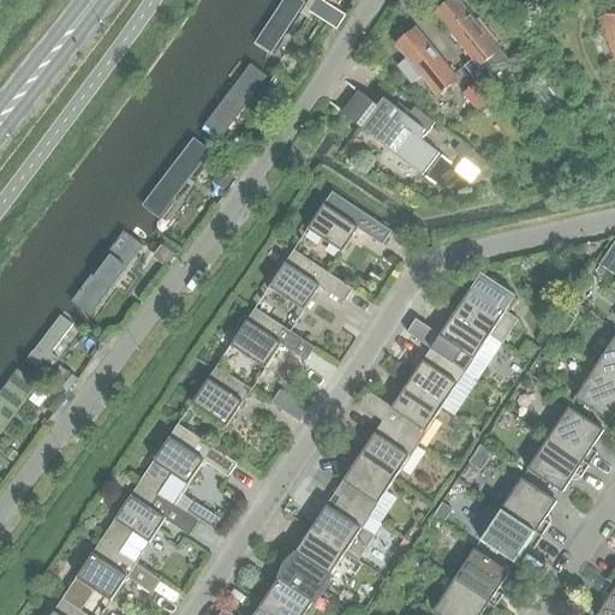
[(299,0),(281,0),(254,45),(272,55),(305,4),(299,0)]
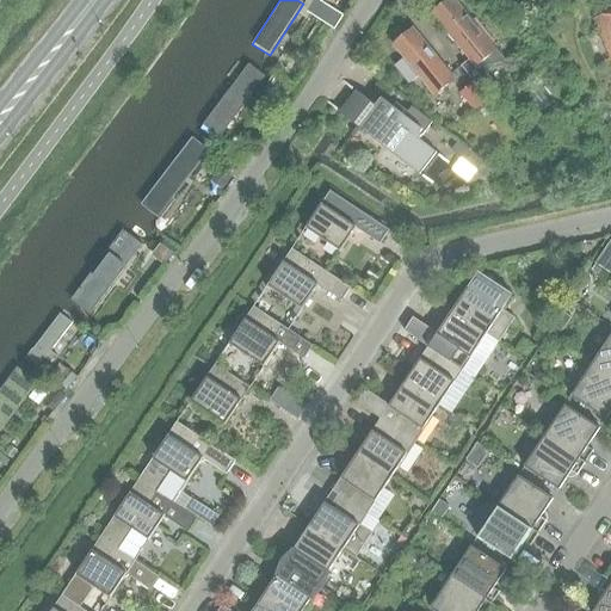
[(343,17),(316,0),(313,0),(306,12),(334,31),(343,17)]
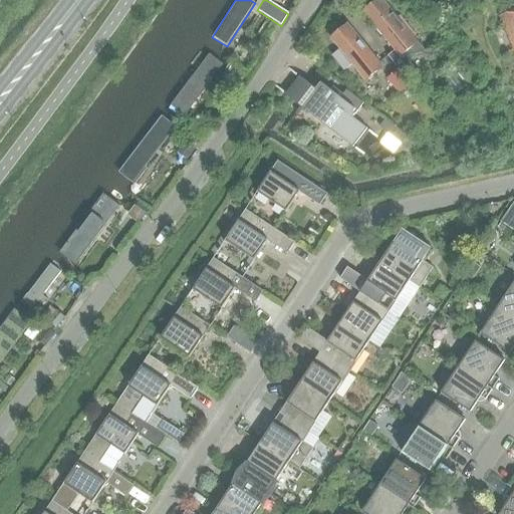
[(383,37),(394,49),(387,55),(404,76),(411,70),(408,55),(425,52),(381,0),(375,0),(362,11),(383,37)]
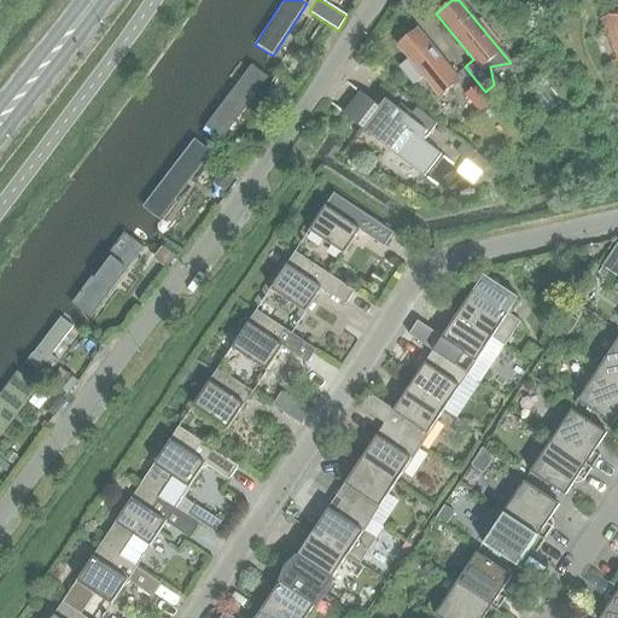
[(617,9),(598,17),(617,65),(617,9)]
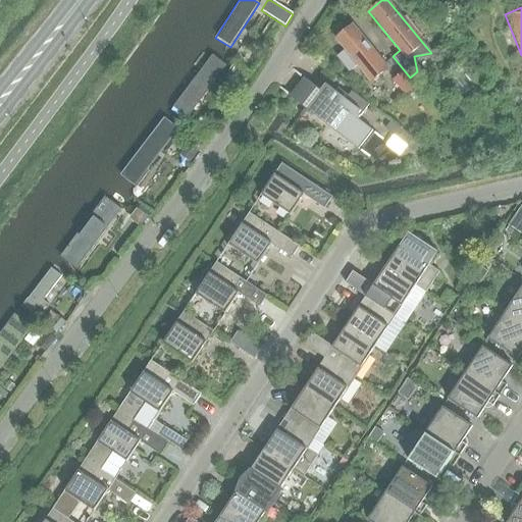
[(334,38),(344,49),(335,55),(349,71),(356,65),(370,83),(387,68),(352,23),(334,38)]
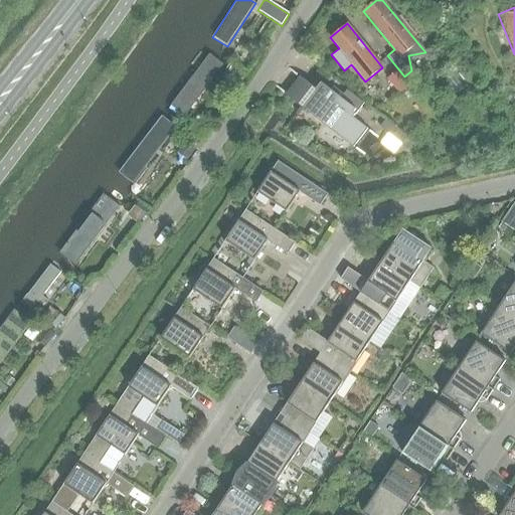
[(209,53),(168,109),(182,119),(223,64),(209,53)]
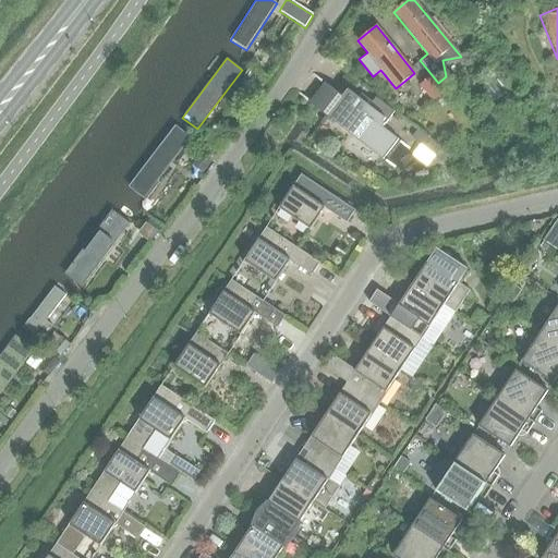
[(431,77),(420,85),(433,100),(443,92),(431,77)]
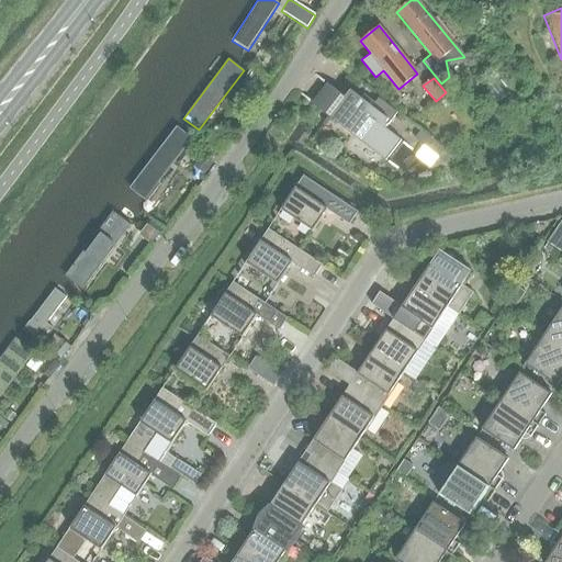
[(344,97),(326,83),(311,103),(384,160),(401,141),(384,128),(396,113),(378,99),(374,103),(363,94),(360,99),(349,90),(344,97)]
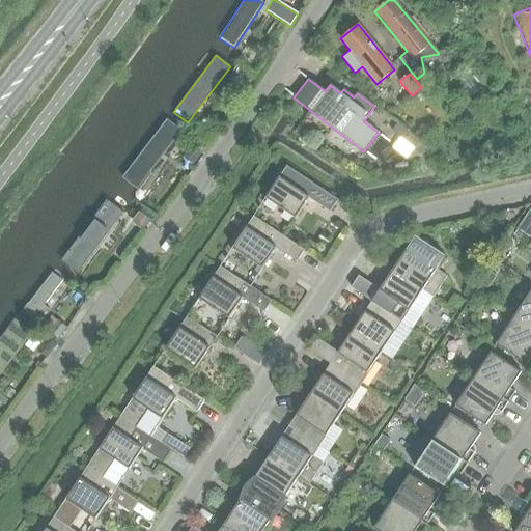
[(426,146),(397,123),(391,132),(420,154),(426,146)]
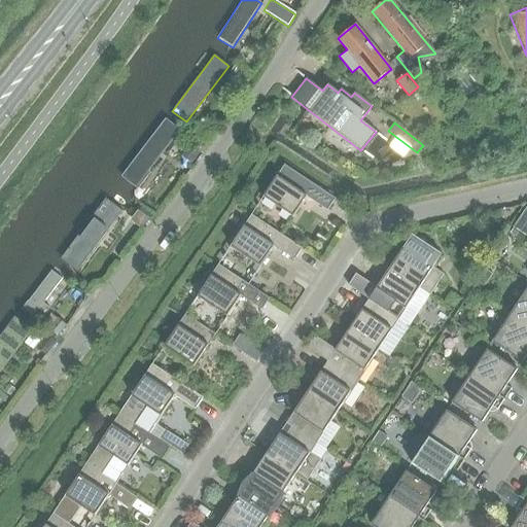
[(165,125),(131,169),(144,179),(178,135),(165,125)]
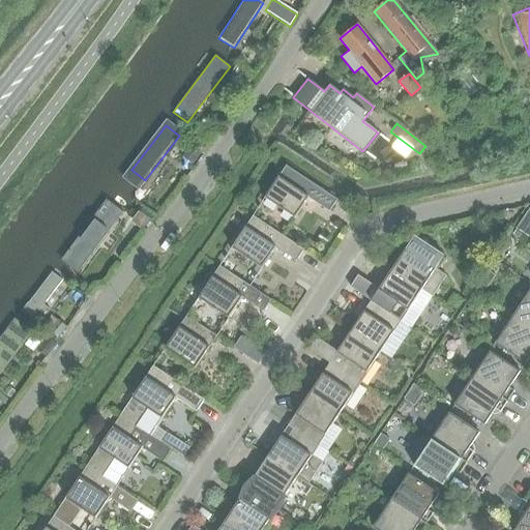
[(193,165),(201,154),(189,146),(182,157),(193,165)]
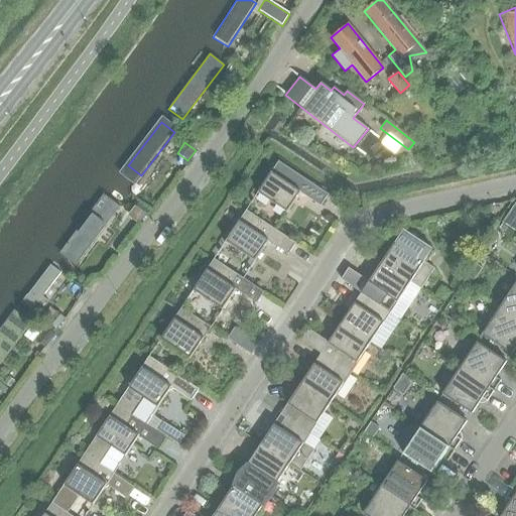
[(307,181),(278,161),(245,211),(275,230),(307,181)]
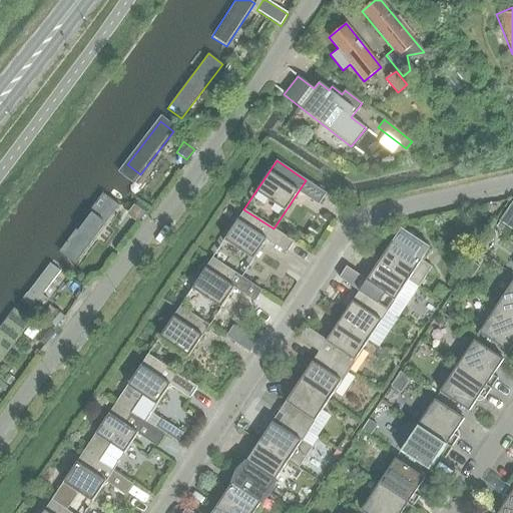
[(102,193),(57,254),(73,266),(118,204),(102,193)]
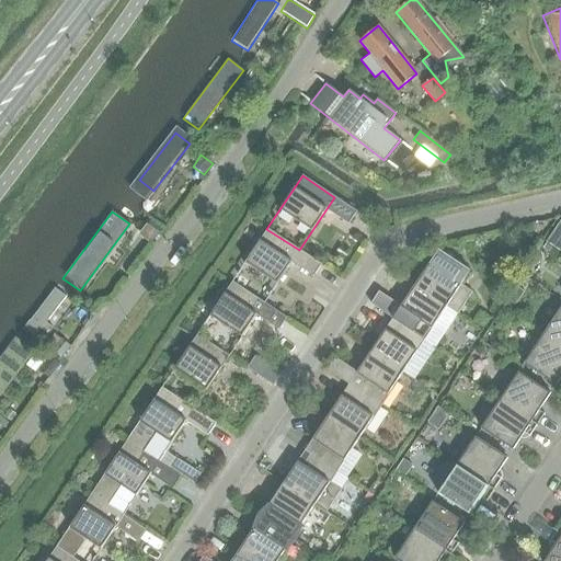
[(560,220),(546,244),(559,253),(560,250),(560,220)]
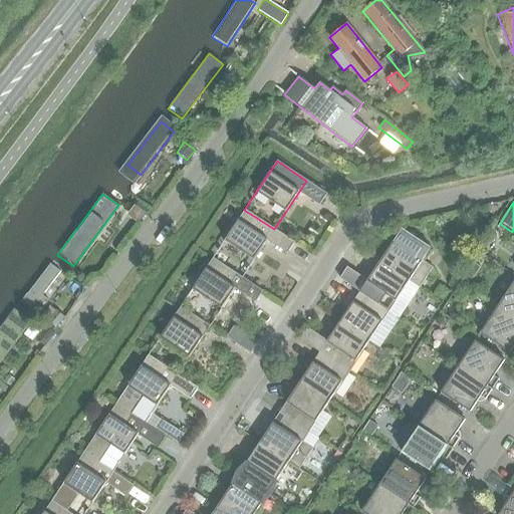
[(135,207),(127,215),(137,223),(144,214),(135,207)]
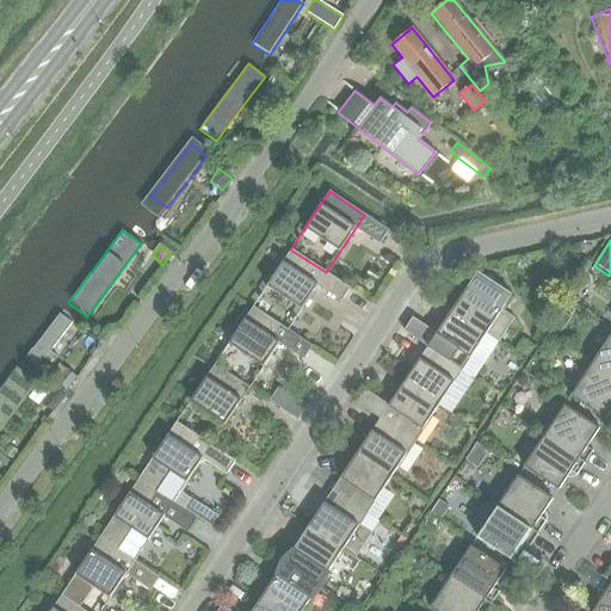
[(290,250),(252,307),(288,331),(316,287),(340,302),(350,288),(326,272),(290,250)]
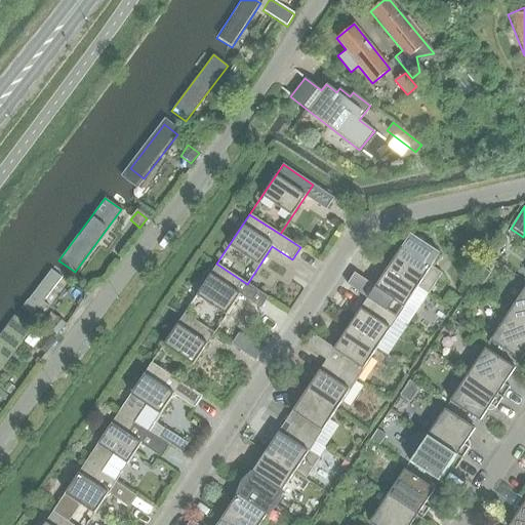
[(387,267),(417,287),(428,294),(441,273),(431,267),(438,256),(408,236),(387,267)]
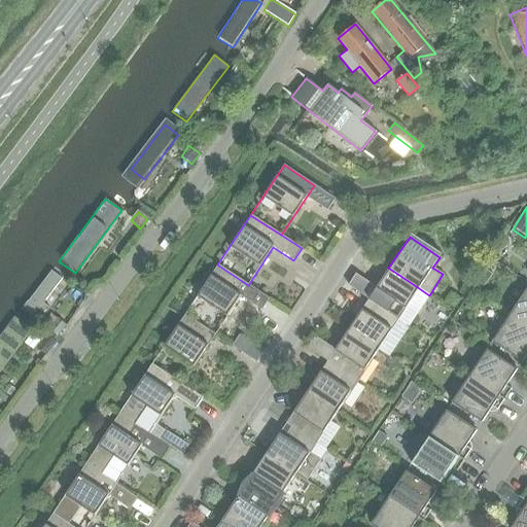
[(217,265),(184,314),(215,335),(240,296),(260,310),(268,299),(248,285),(217,265)]
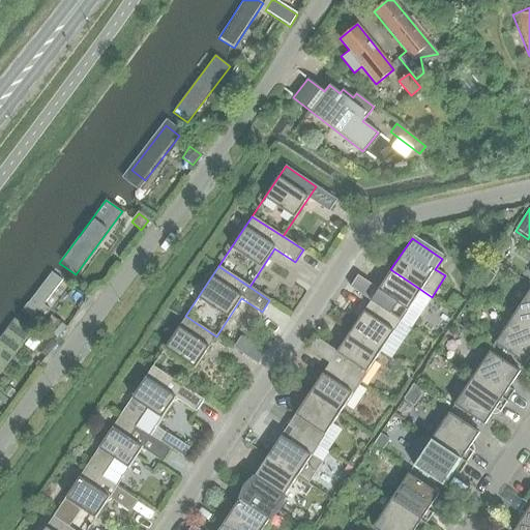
[(55,269),(22,311),(38,323),(70,282),(55,269)]
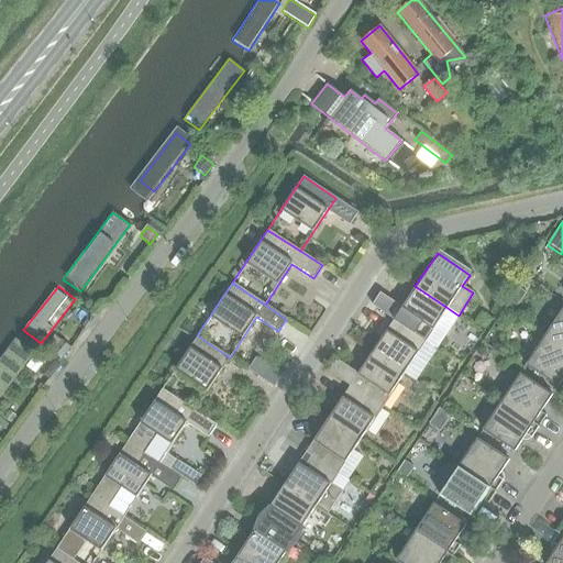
[(426,341),(448,308),(415,286),(393,320),(426,341)]
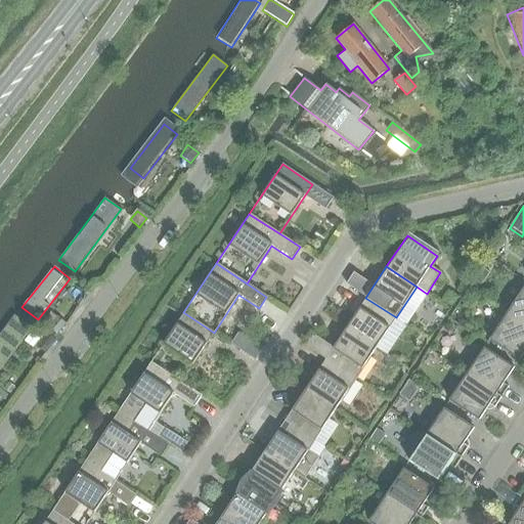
[(481,268),(474,278),(482,284),(489,273),(481,268)]
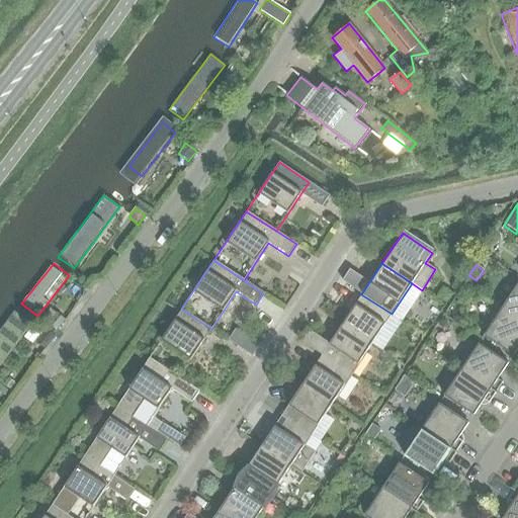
[(501,310),(517,321),(517,283),(501,310)]
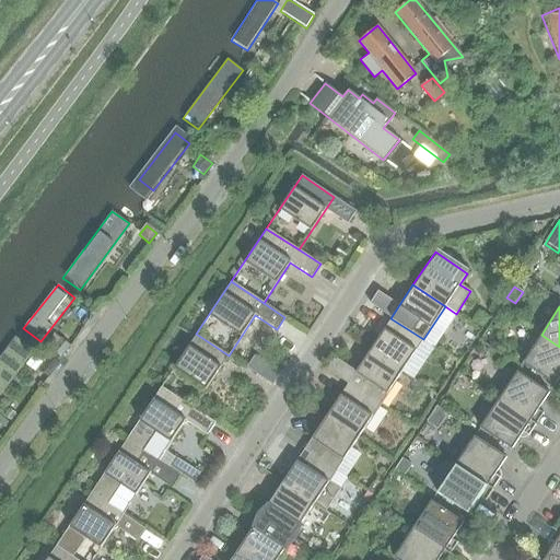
[(423,339),(391,318),(370,351),(401,372),(423,339)]
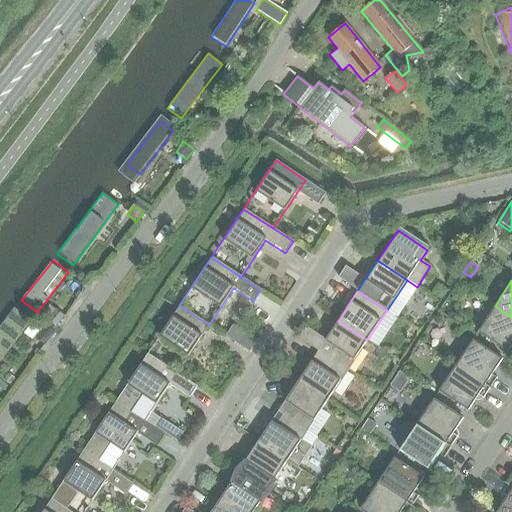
[(177,373),(209,325),(179,305),(147,354),(177,373)]
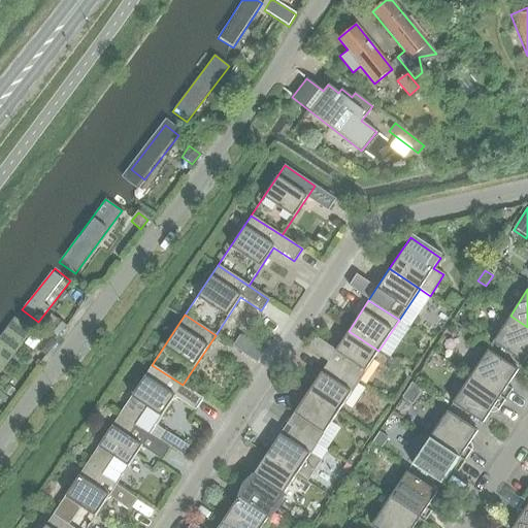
[(527,327),(510,316),(492,342),(523,362),(527,354),(527,327)]
